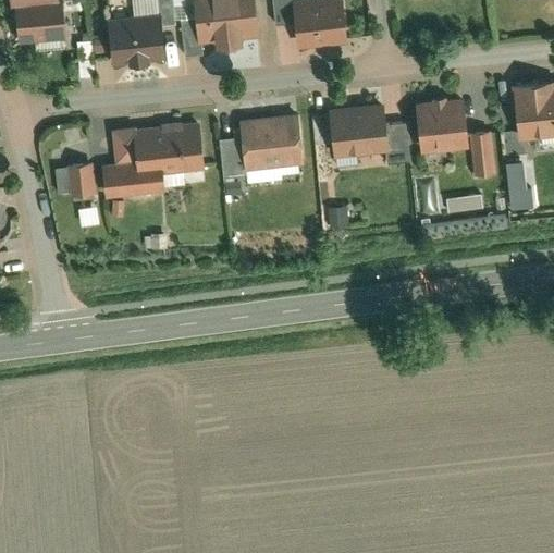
[(9,0),(11,12),(14,12),(19,46),(66,40),(61,0),(59,1),(58,0),(9,0)]
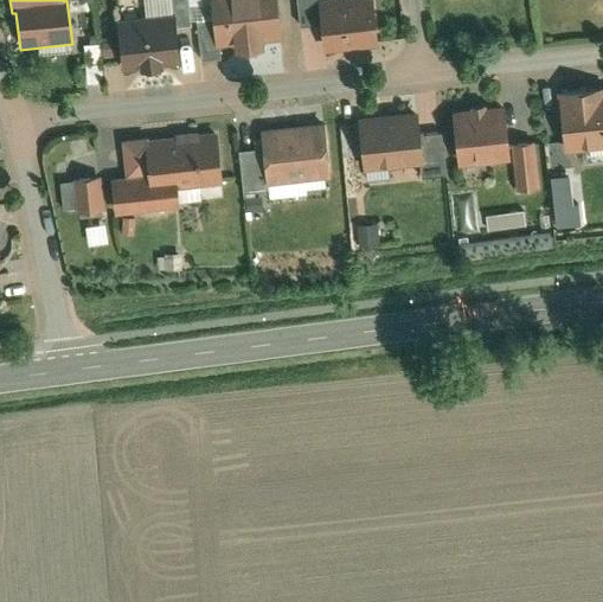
[(174,17),(175,30),(191,29),(188,10),(187,0),(168,0),(171,17),(174,17)]
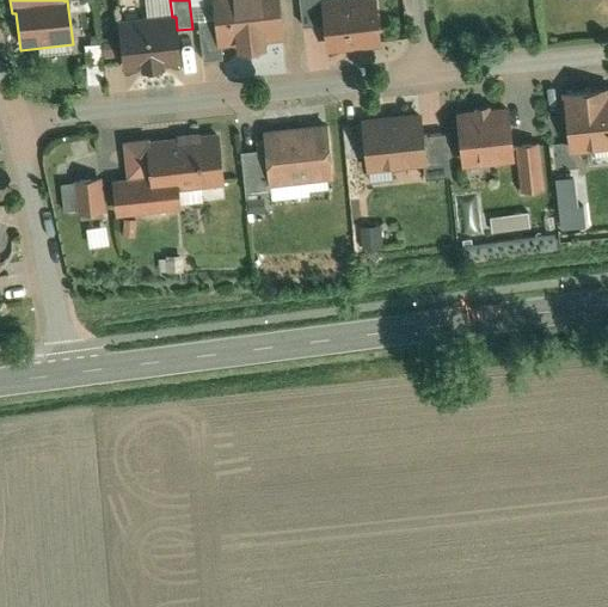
[(213,0),(214,7),(216,29),(219,49),(235,48),(237,53),(266,50),(266,46),(283,43),(278,0),(213,0)]
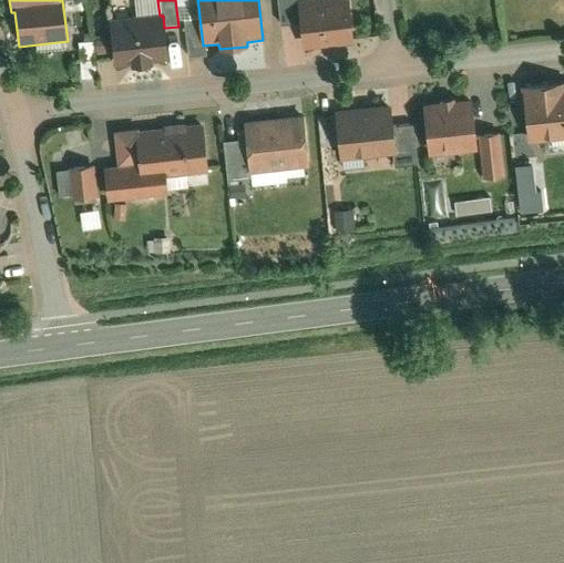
[(276,0),(278,28),(298,26),(296,0),(300,0),(299,0),(276,0)]
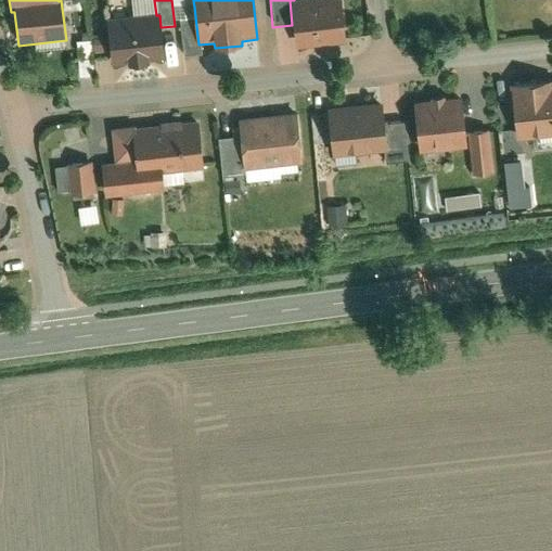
[(293,0),(294,0),(290,0),(292,25),(294,49),(346,45),(341,0),(293,0)]
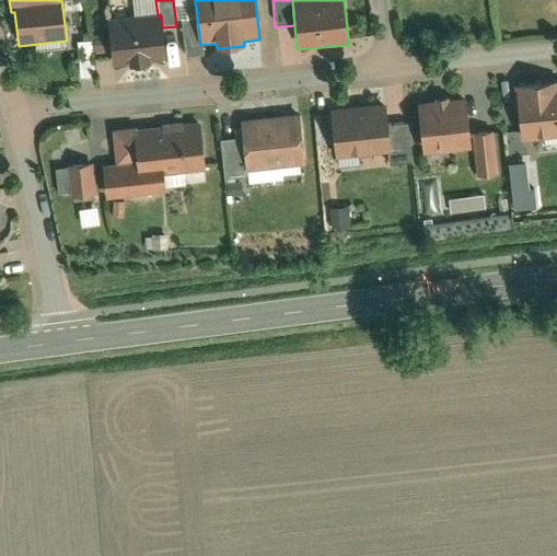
[(112,67),(164,61),(162,27),(161,15),(158,15),(107,20),(112,67)]
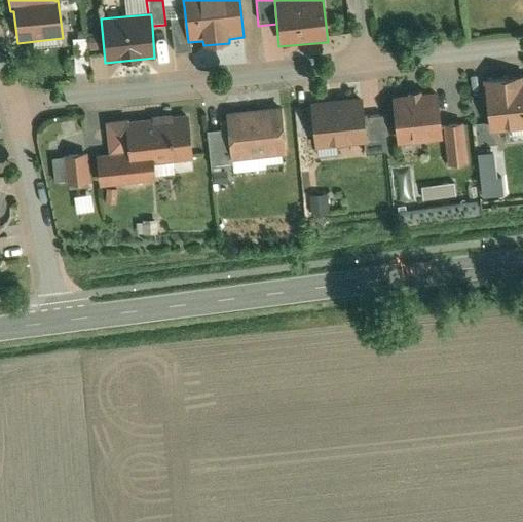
[(188,42),(186,25),(172,26),(175,56),(189,54),(188,42)]
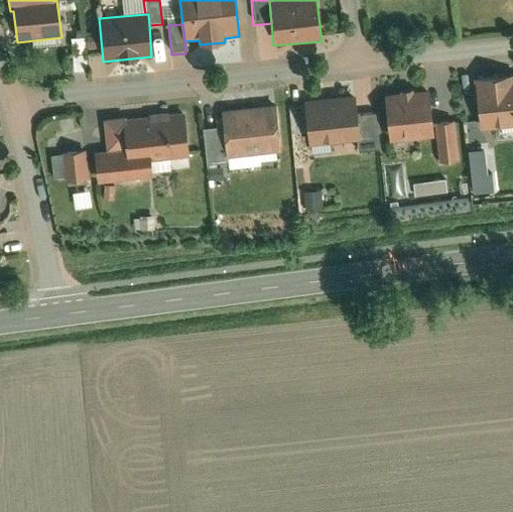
[(512,76),(474,81),(479,132),(499,130),(499,127),(512,125),(512,76)]
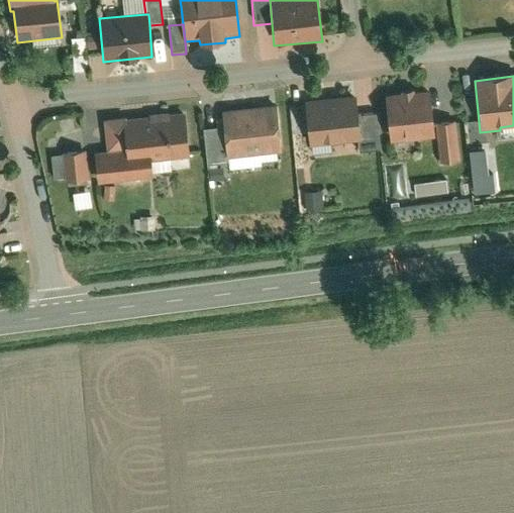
[(400,95),(384,96),(389,143),(436,138),(434,125),(431,92),(415,93),(415,91),(400,92),(400,95)]
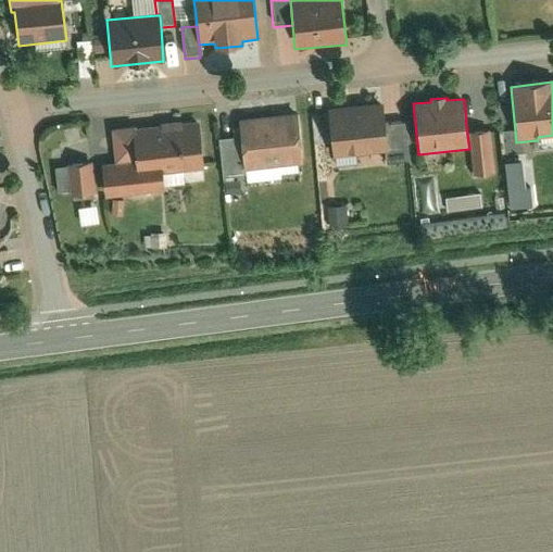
[(382,103),(328,110),(334,158),(384,152),(388,151),(385,127),(382,103)]
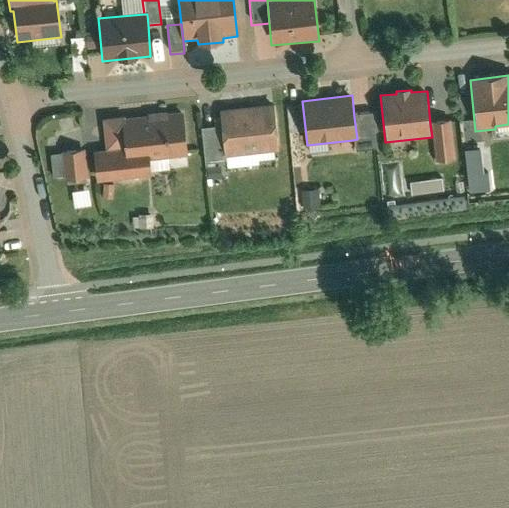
[(273,105),(220,111),(221,123),(226,157),(278,151),(273,105)]
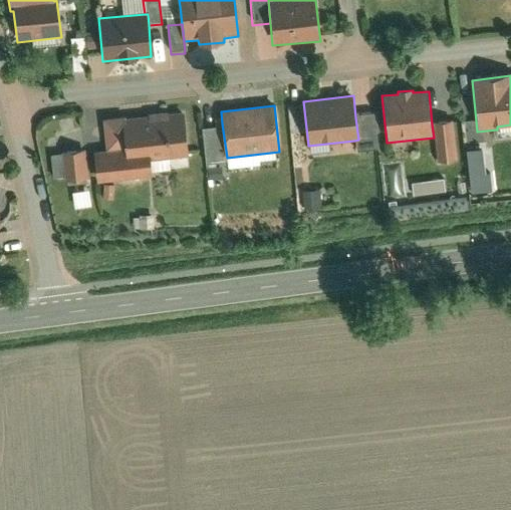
[(148,118),(103,121),(105,150),(125,148),(126,160),(146,159),(186,156),(183,115),(168,116),(167,114),(148,115),(148,118)]
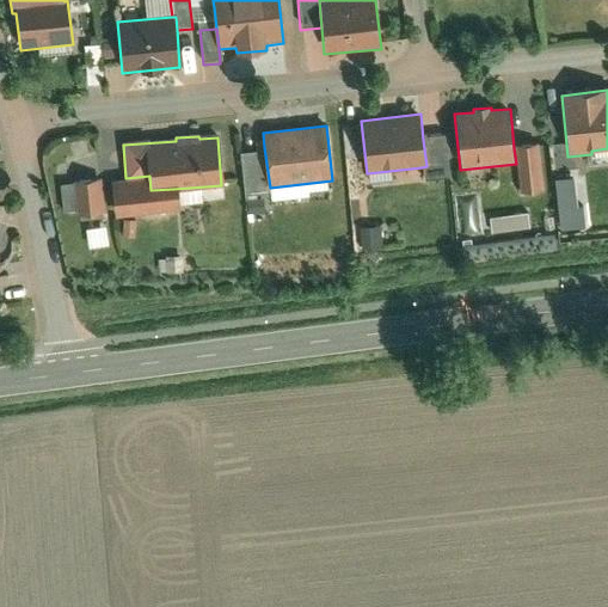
[(444,138),(423,140),(427,166),(422,167),(423,182),(449,179),(444,138)]
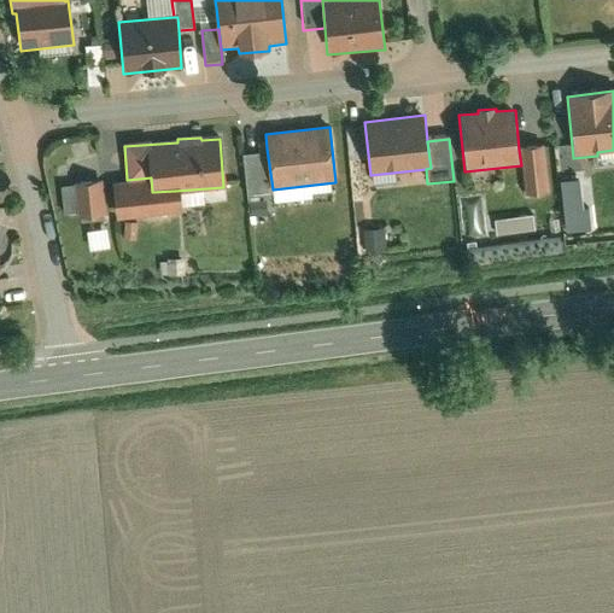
[(544,147),(519,150),(521,165),(524,198),(549,196),(544,147)]
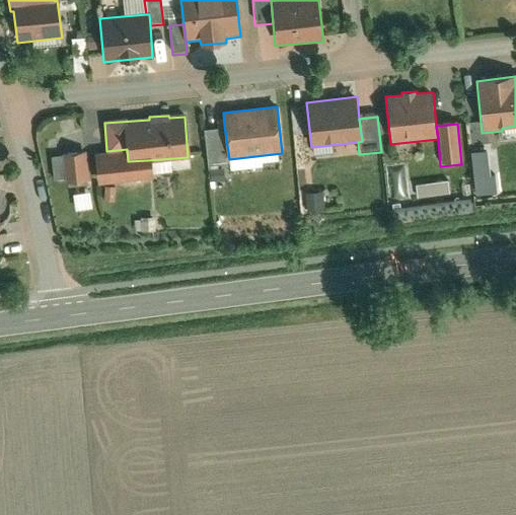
[(229,159),(224,125),(217,126),(218,131),(204,133),(208,166),(229,164),(229,159)]
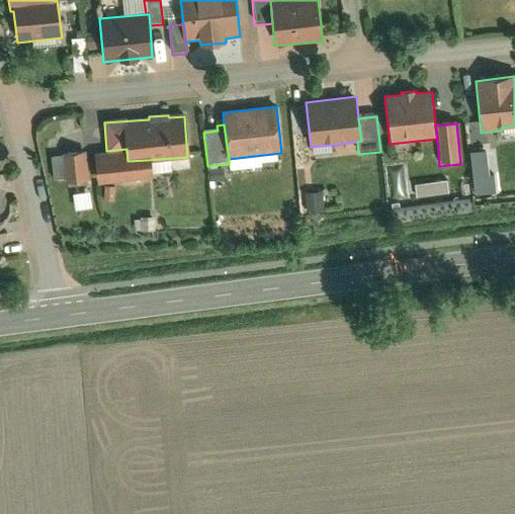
[(149,175),(147,160),(127,161),(126,149),(106,151),(95,152),(97,179),(149,175)]
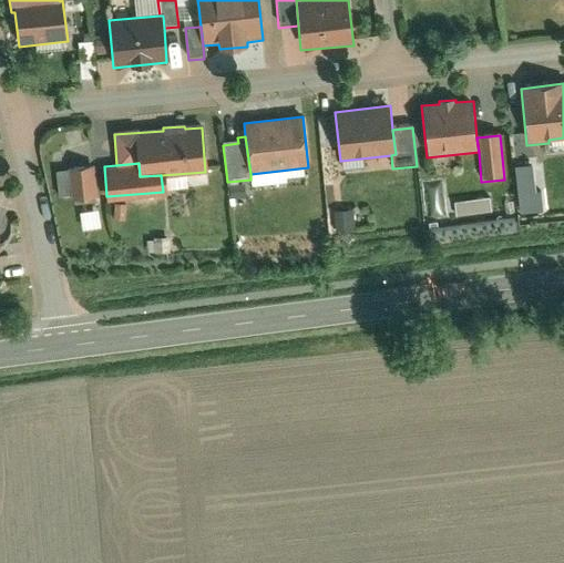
[(83,166),(70,169),(72,196),(86,194),(83,166)]
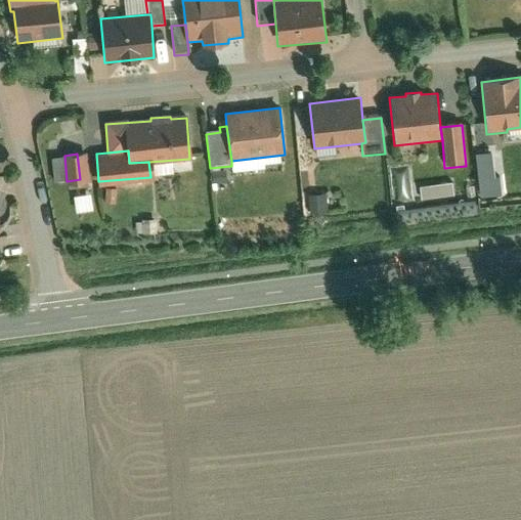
[(197,171),(196,160),(162,161),(162,172),(197,171)]
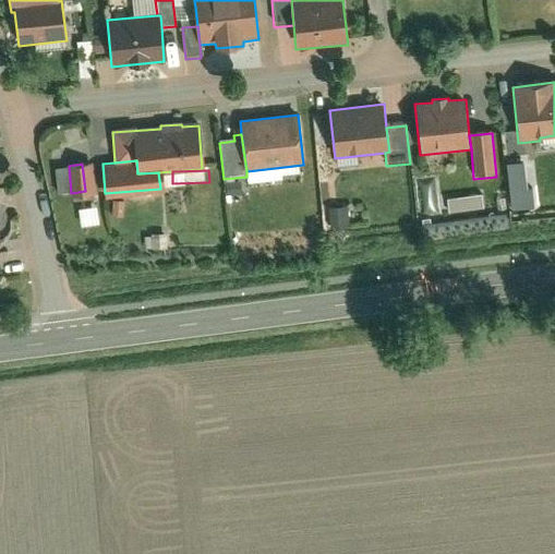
[(526,172),(508,175),(511,195),(529,193),(526,172)]
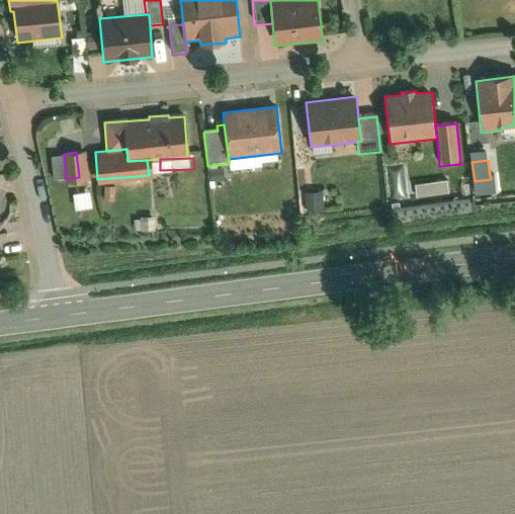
[(470,195),(461,181),(450,187),(459,202),(470,195)]
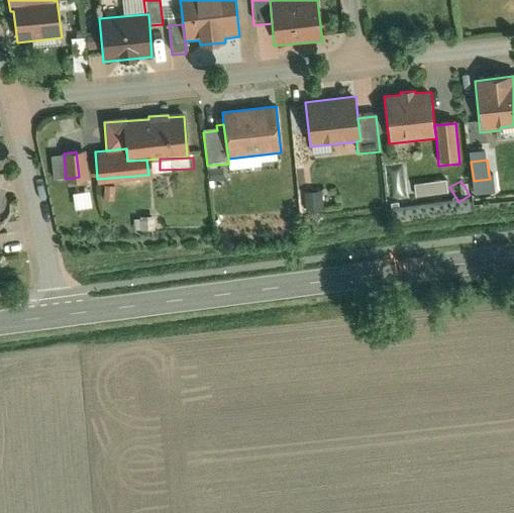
[(115,203),(114,188),(103,188),(103,203),(115,203)]
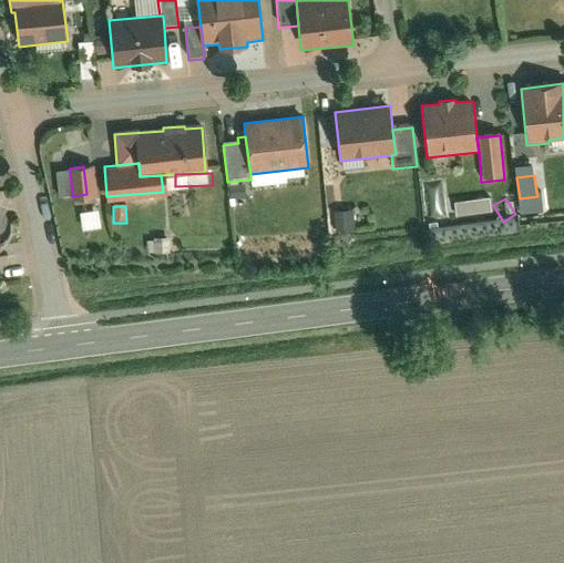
[(168,255),(167,241),(151,241),(152,256),(168,255)]
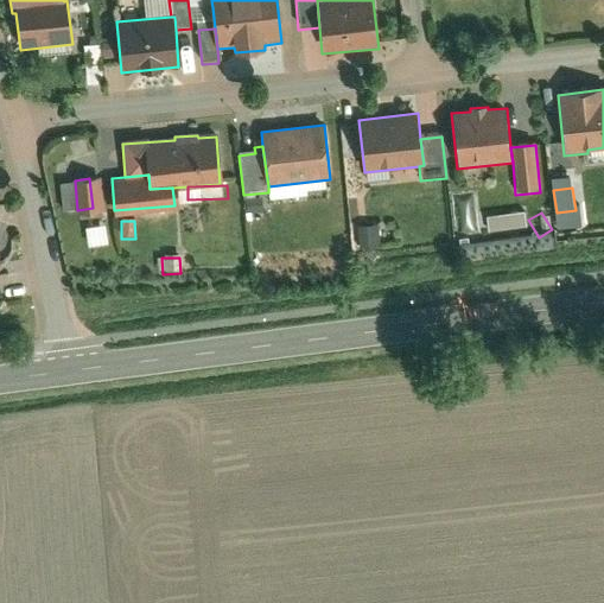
[(24,290),(1,294),(4,306),(26,303),(24,290)]
